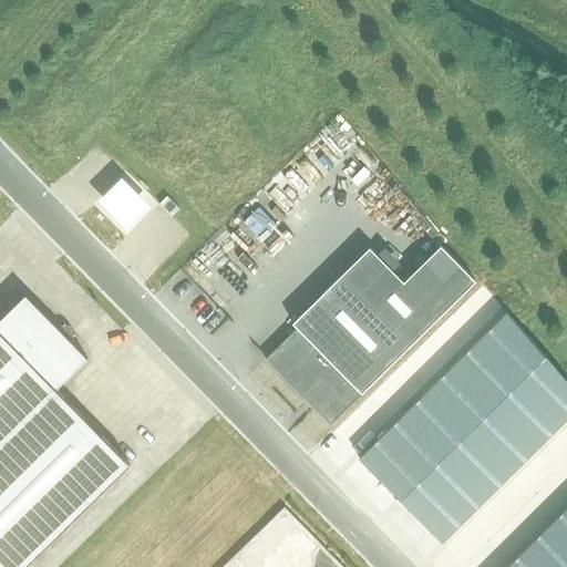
[(121,171),(98,194),(127,224),(150,200),(121,171)]
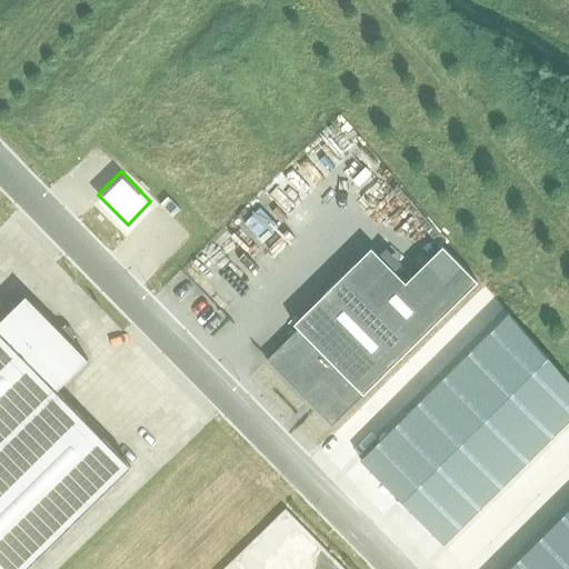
[(299,327),(266,359),(331,426),(440,318),(407,283),(372,249),(296,325),(299,327)]
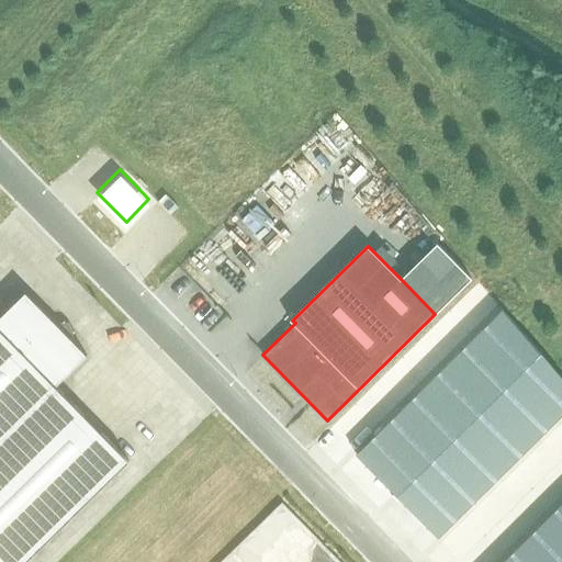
[(55,385),(86,355),(24,292),(0,316),(0,561),(24,561),(78,510),(128,461),(55,385)]
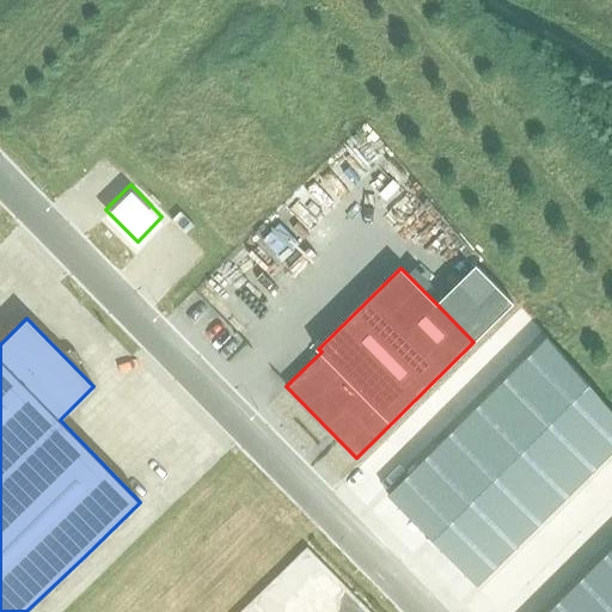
[(546,337),(515,368),(560,412),(587,385),(546,337)]
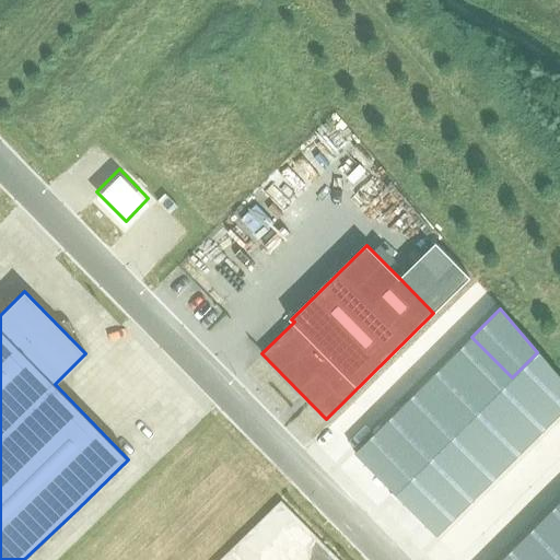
[(471,337),(448,359),(489,399),(512,377),(471,337)]
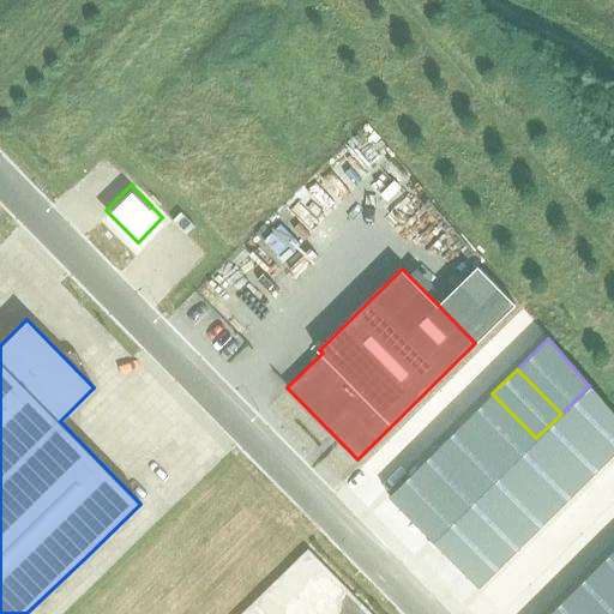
[(613,414),(589,386),(561,414),(606,458),(613,449),(613,414)]
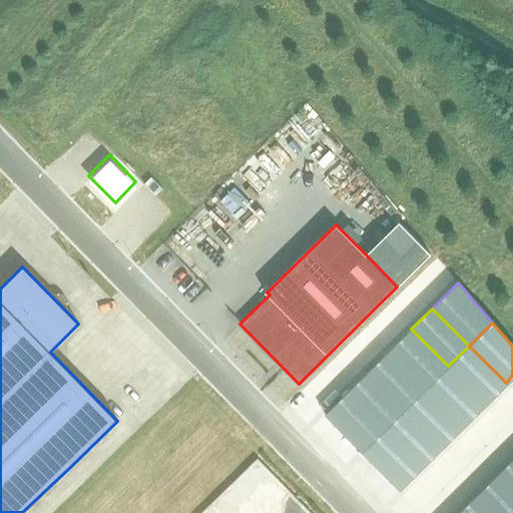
[(411,329),(391,349),(428,387),(448,366),(411,329)]
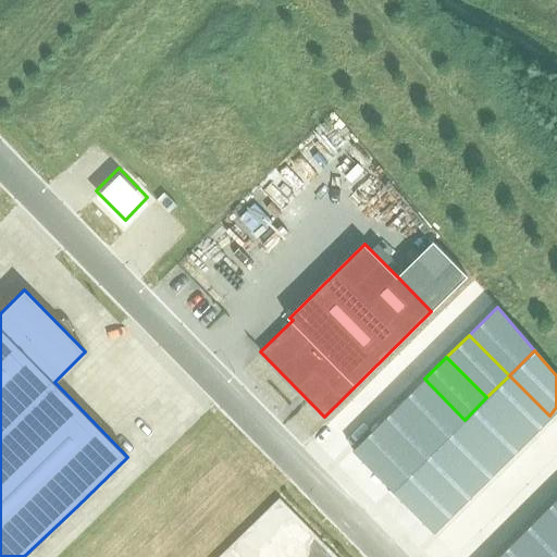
[(509,375),(486,397),(527,437),(549,416),(509,375)]
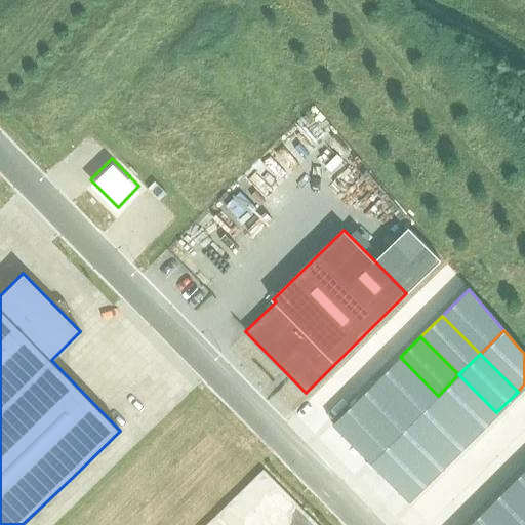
[(400,357),(378,378),(398,398),(416,416),(438,396),(400,357)]
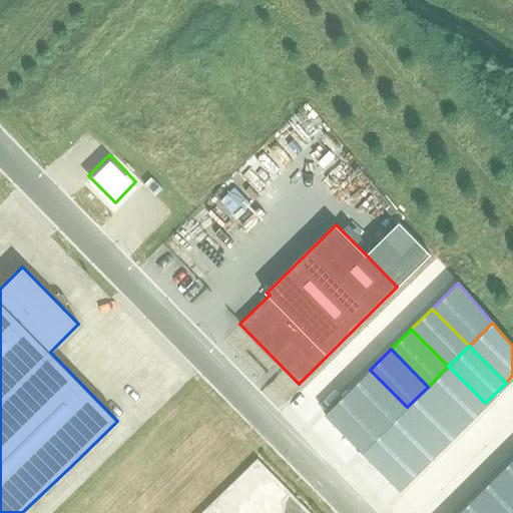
[(448,366),(428,387),(465,424),(485,403),(448,366)]
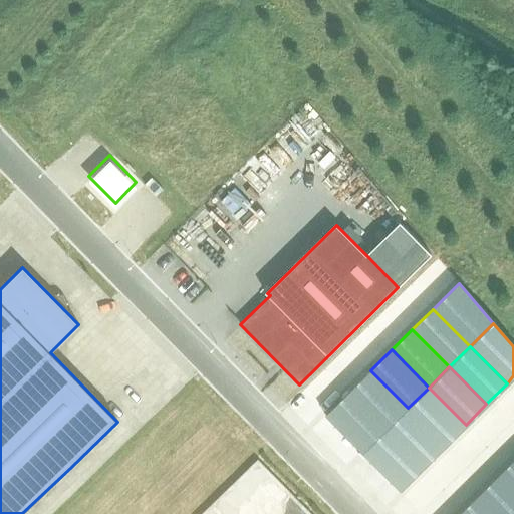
[(370,370),(325,416),(343,435),(390,390),(370,370)]
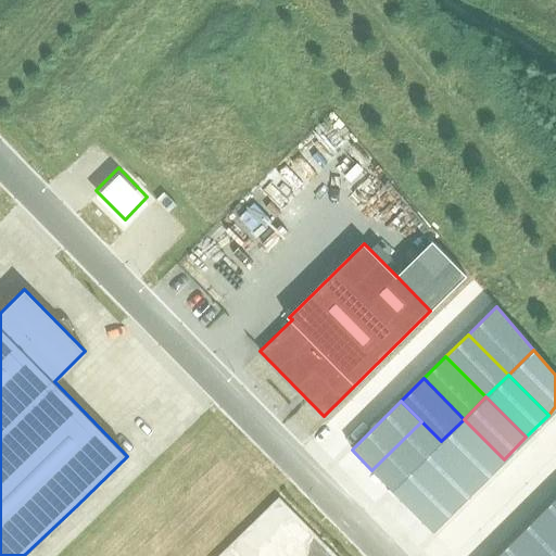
[(464,419),(441,441),(460,462),(481,481),(504,459),(464,419)]
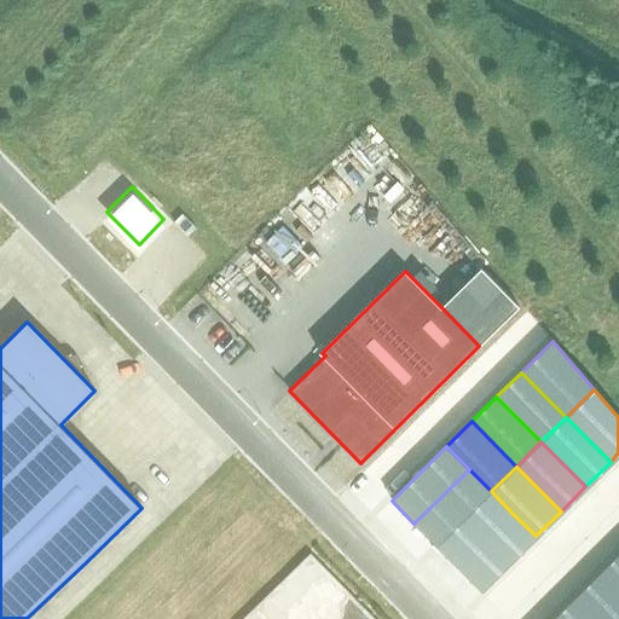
[(469,469),(414,524),(437,545),(491,491),(469,469)]
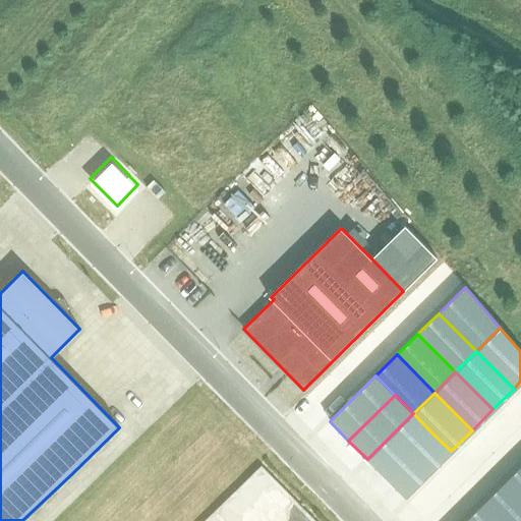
[(413,413),(367,459),(386,478),(431,432),(413,413)]
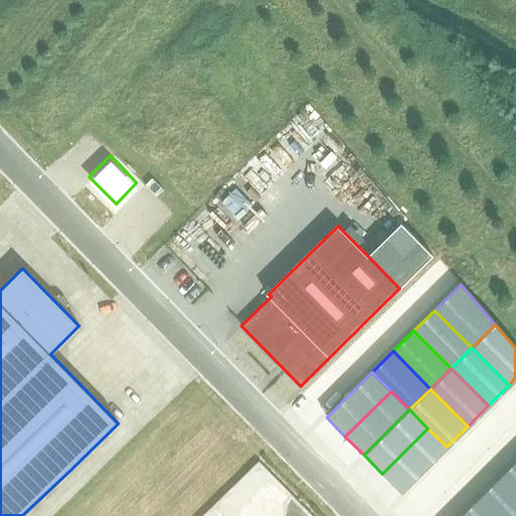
[(427,428),(382,474),(401,493),(446,446),(427,428)]
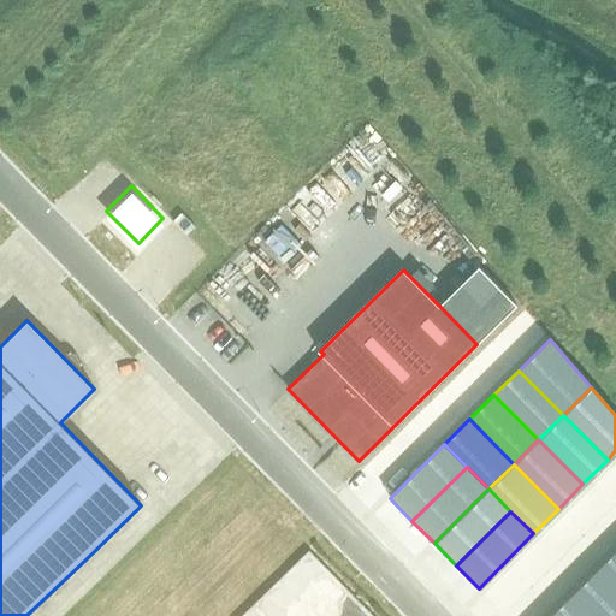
[(615,551),(597,570),(615,590),(615,551)]
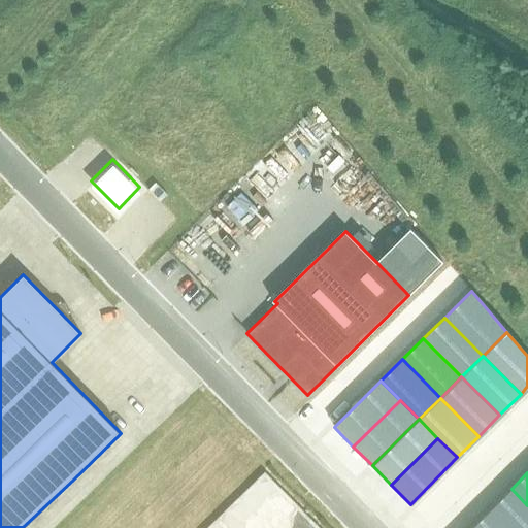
[(527,527),(527,505),(512,489),(490,510),(506,527),(527,527)]
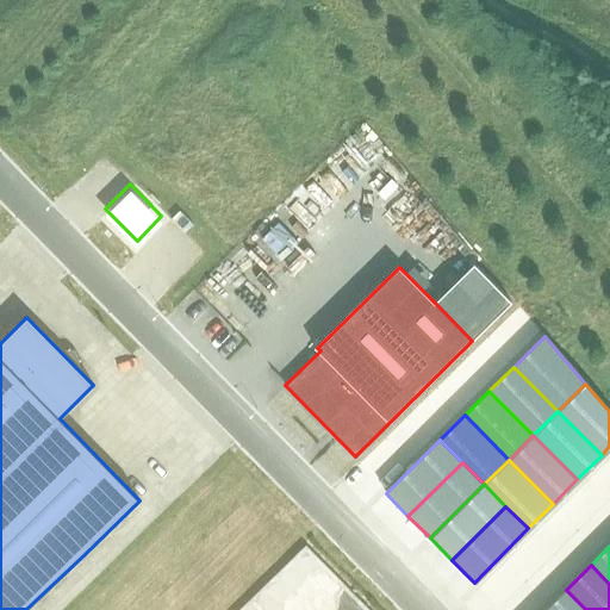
[(585,609),(566,590),(546,609),(585,609)]
